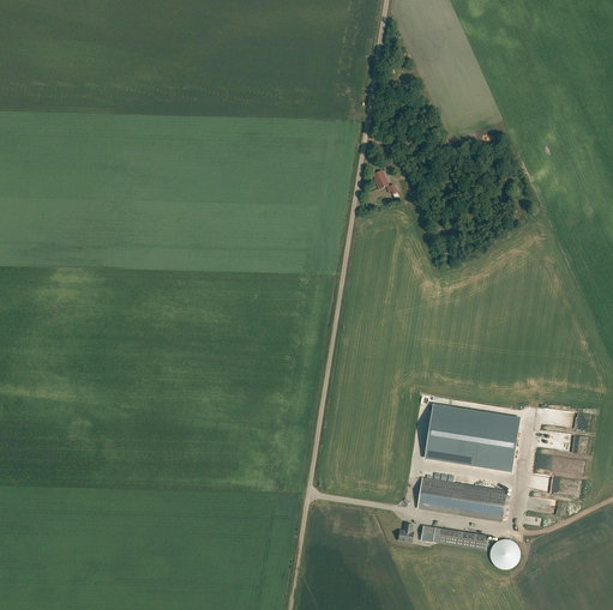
[(389,192),(391,191),(394,197),(398,194),(392,181),(388,182),(380,167),(372,170),(373,175),(373,176),(378,186),(385,183),(389,192)]
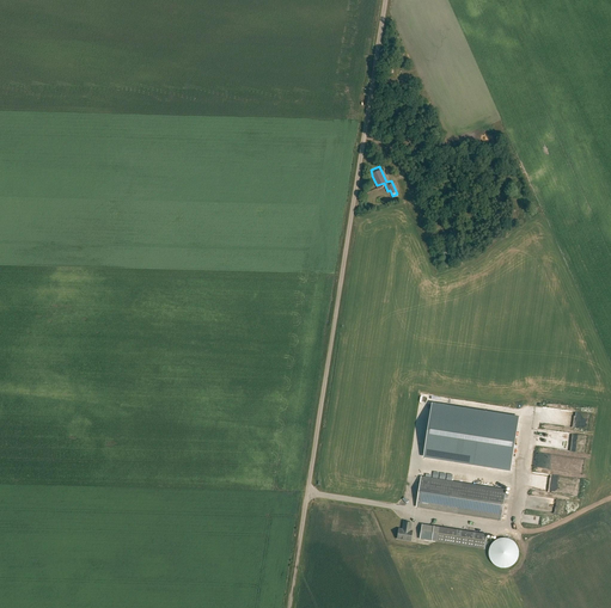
[(432,400),(423,453),(509,467),(518,415),(432,400)]
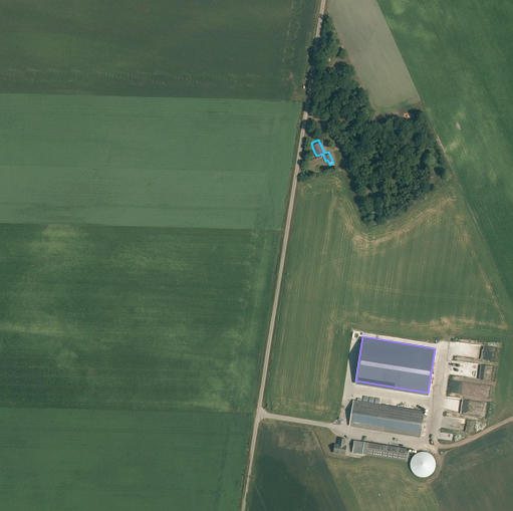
[(348,423),(420,434),(424,410),(352,399),(348,423)]
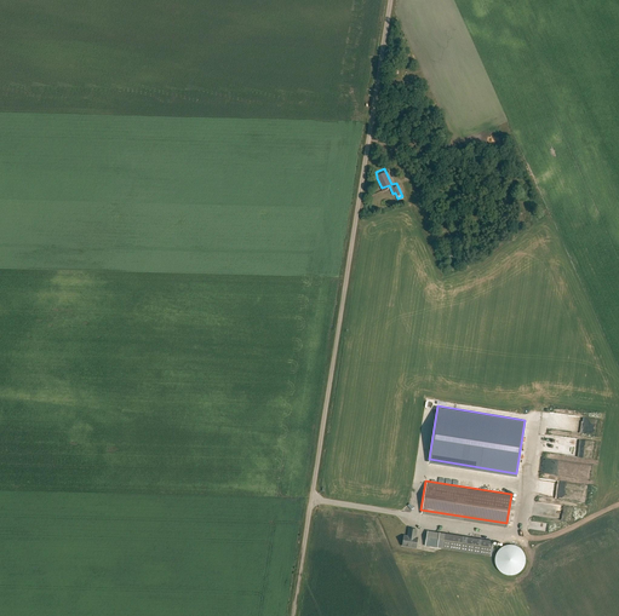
[(401,542),(414,545),(417,535),(414,535),(416,527),(408,525),(407,534),(403,533),(401,542)]
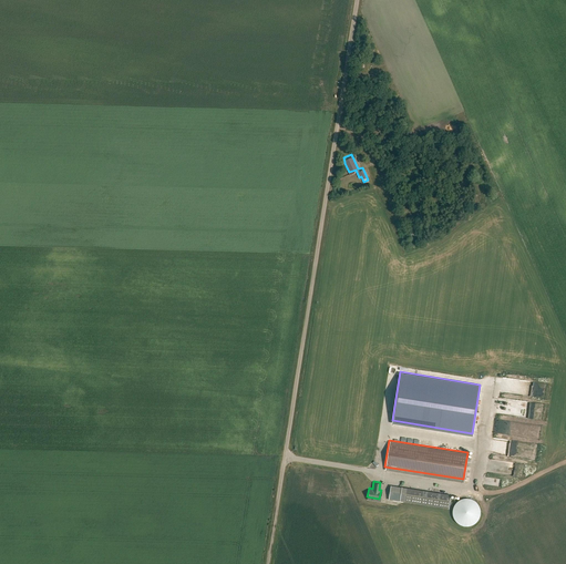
[(388,496),(404,500),(405,486),(390,484),(388,496)]
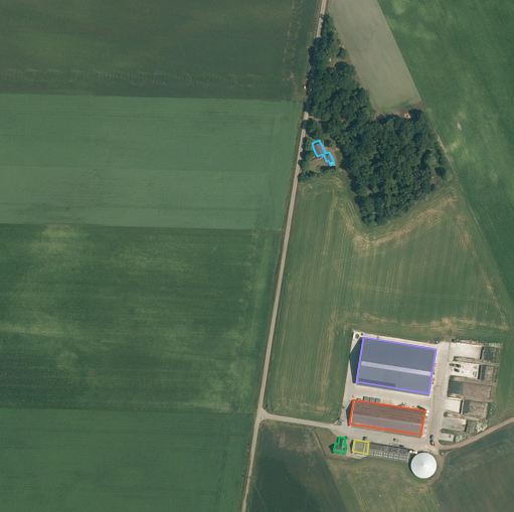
[(367,454),(406,460),(408,448),(368,442),(367,454)]
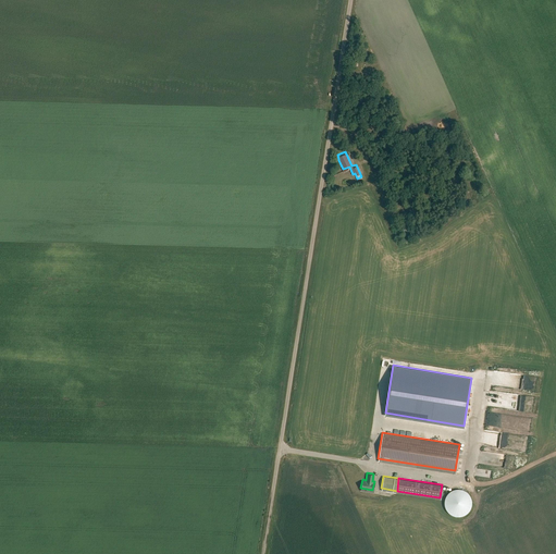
[(446,512),(467,513),(468,508),(467,508),(467,505),(466,505),(466,503),(447,501),(446,512)]
